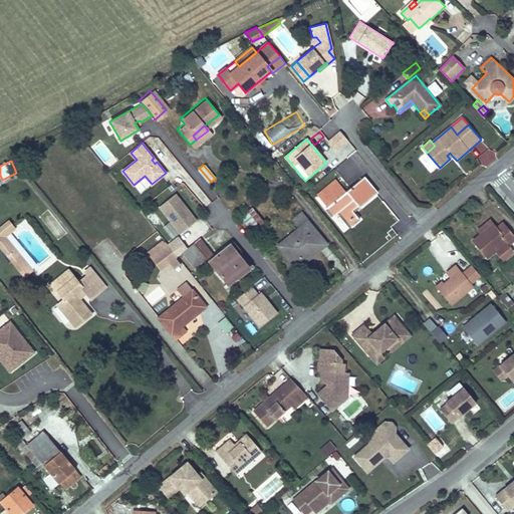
[(345,192),(332,203),(326,207),(333,216),(338,212),(350,226),(359,219),(351,210),(357,206),(359,207),(375,194),(362,177),(345,192)]
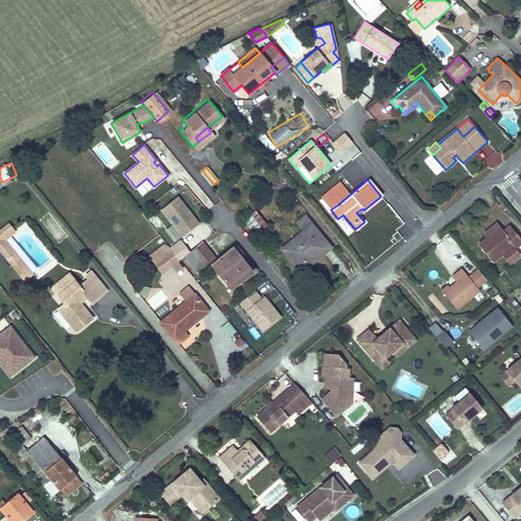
[(327,193),(337,206),(350,194),(340,182),(327,193)]
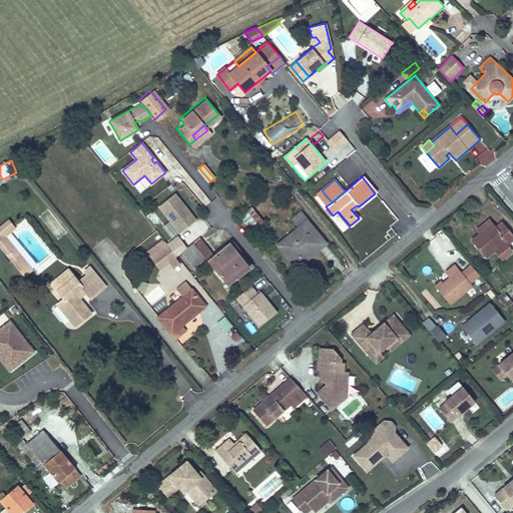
[(205,205),(210,201),(194,180),(188,185),(205,205)]
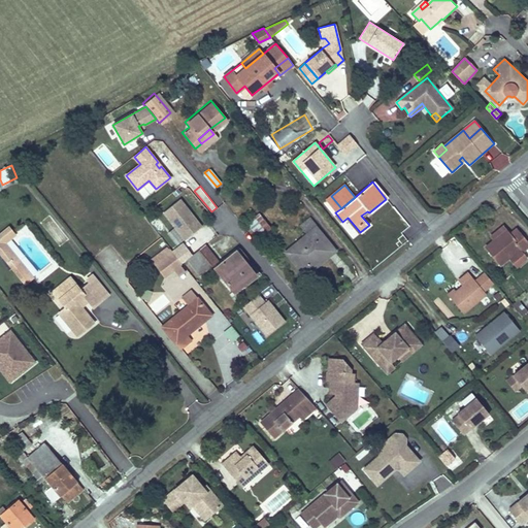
[(201,227),(182,201),(179,199),(164,211),(186,239),(201,227)]
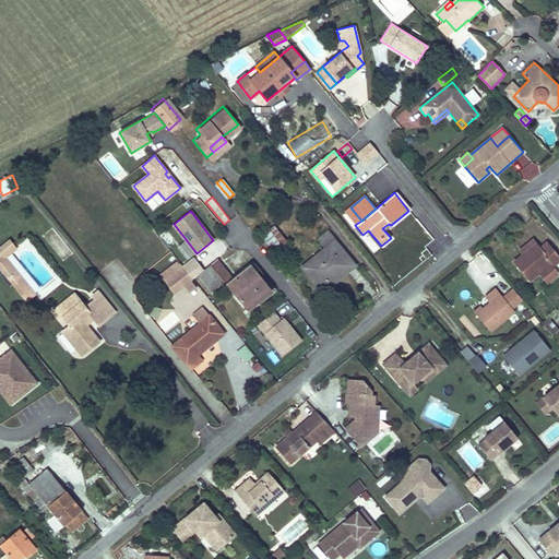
[(273,227),(262,236),(274,251),(286,241),(273,227)]
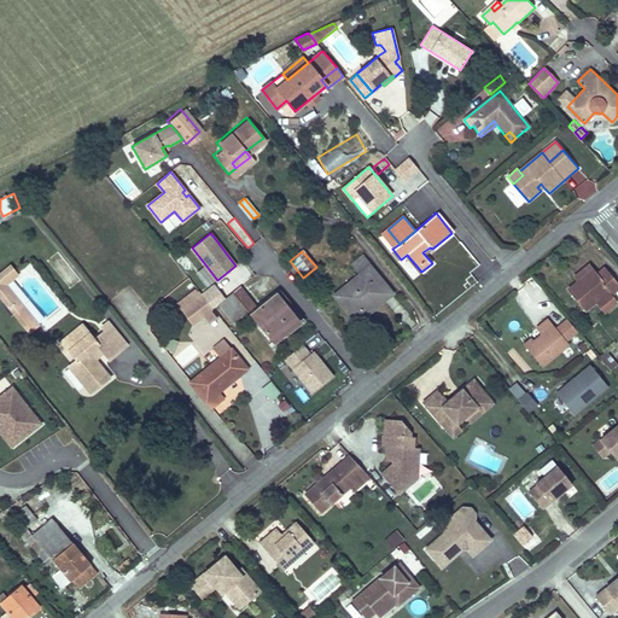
[(360,274),(340,291),(348,299),(342,304),(356,322),(366,315),(363,312),(375,302),(378,304),(392,293),(362,256),(351,264),(360,274)]
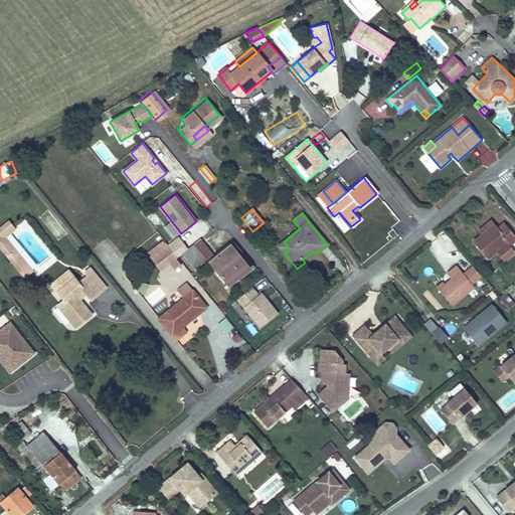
[(482,234),(494,224),(491,221),(479,231),(482,234)]
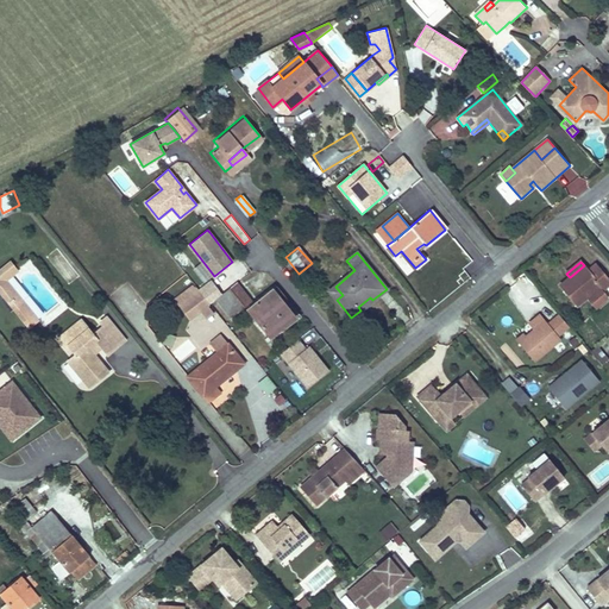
[(19,272),(13,264),(0,274),(0,289),(11,303),(19,296),(7,282),(19,272)]
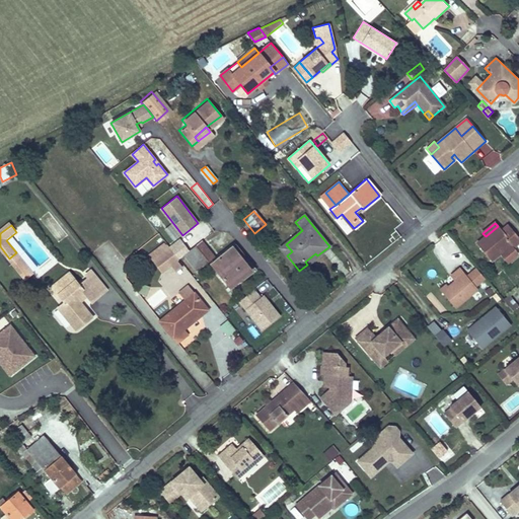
[(486,236),(477,243),(492,261),(500,253),(511,244),(513,247),(518,242),(518,239),(507,225),(501,230),(498,226),(486,236)]
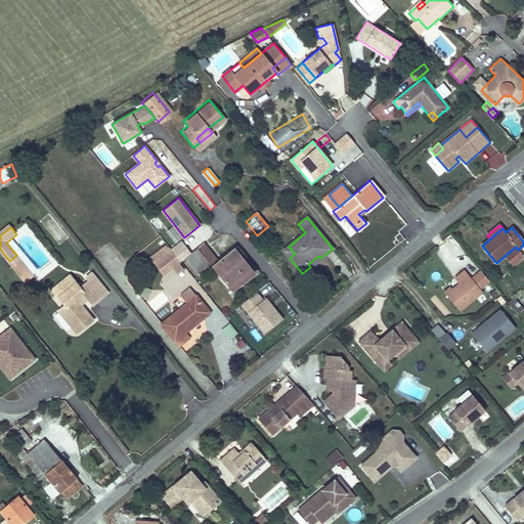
[(176,231),(170,234),(173,241),(179,236),(176,231)]
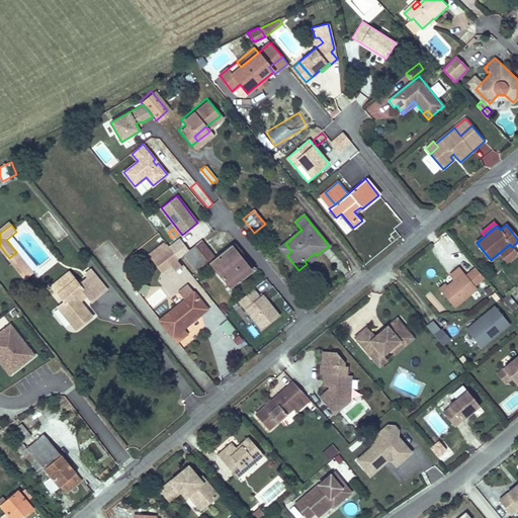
[(200,241),(183,255),(195,270),(213,257),(200,241)]
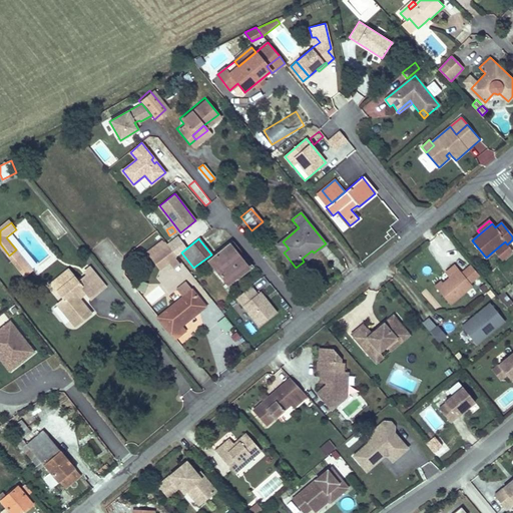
[(175,255),(164,242),(162,240),(147,252),(148,254),(159,269),(161,268),(168,261),(174,257),(175,255)]
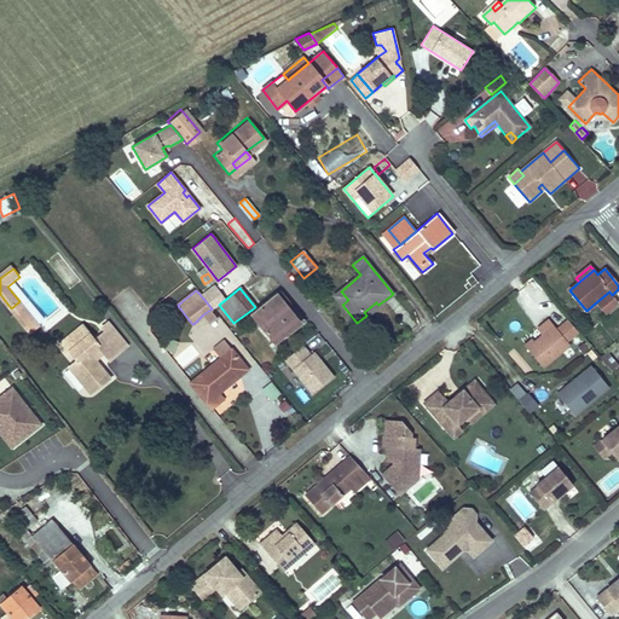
[(341,291),(335,296),(342,305),(348,300),(341,291)]
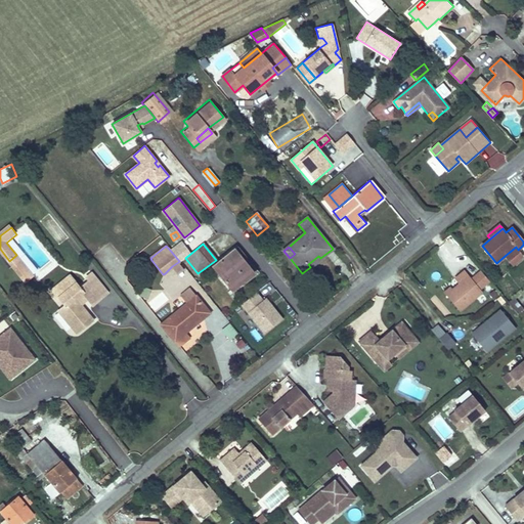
[(523,256),(518,250),(516,247),(505,256),(512,264),(523,256)]
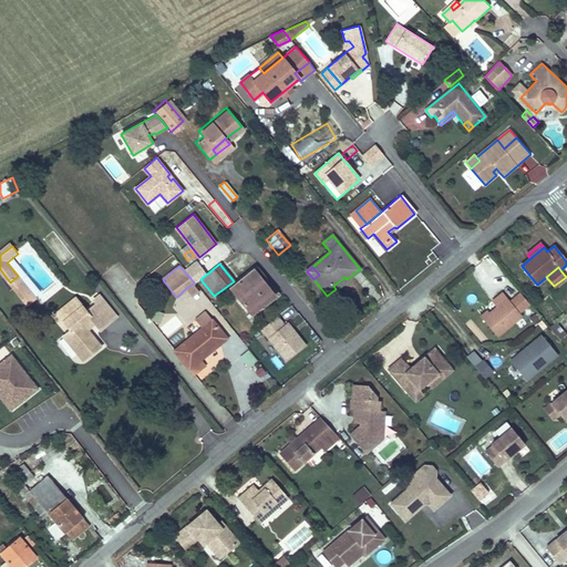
[(254,270),(230,289),(250,313),(274,295),(254,270)]
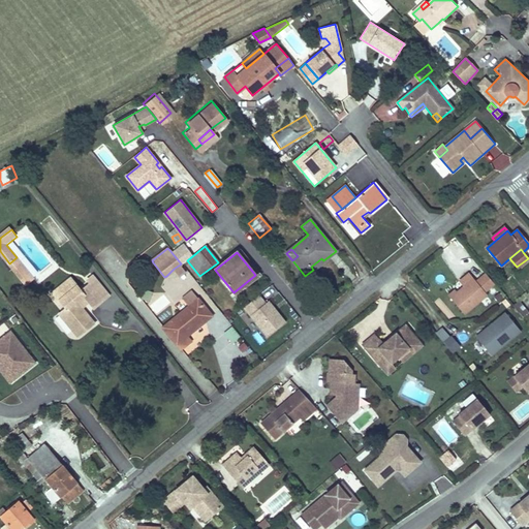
[(23,266),(17,257),(9,263),(16,271),(23,266)]
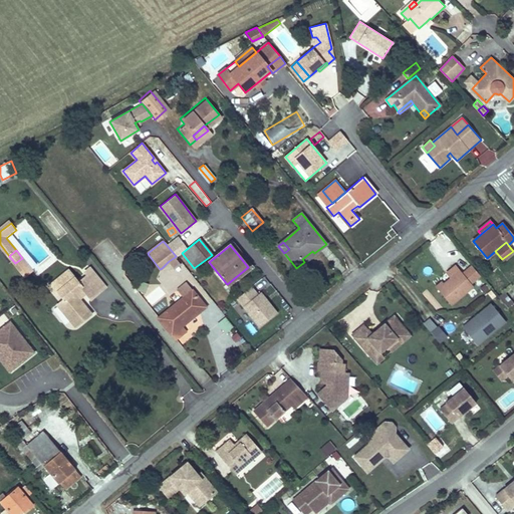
[(302,259),(304,262),(314,253),(312,251),(302,259)]
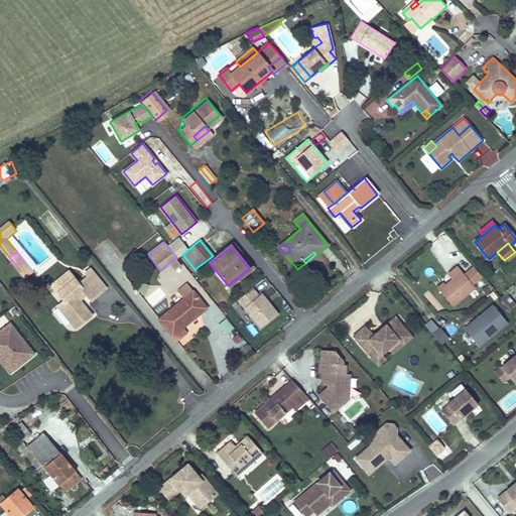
[(180,265),(175,258),(169,262),(175,269),(180,265)]
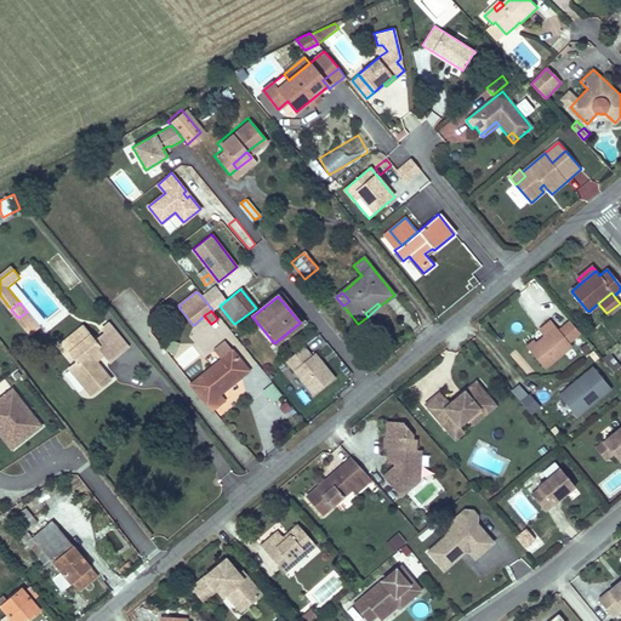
[(69,369),(85,388),(90,388),(96,383),(98,387),(109,379),(95,360),(100,358),(103,354),(109,362),(127,346),(109,323),(102,329),(106,332),(95,342),(81,326),(58,346),(66,355),(69,352),(77,363),(69,369)]
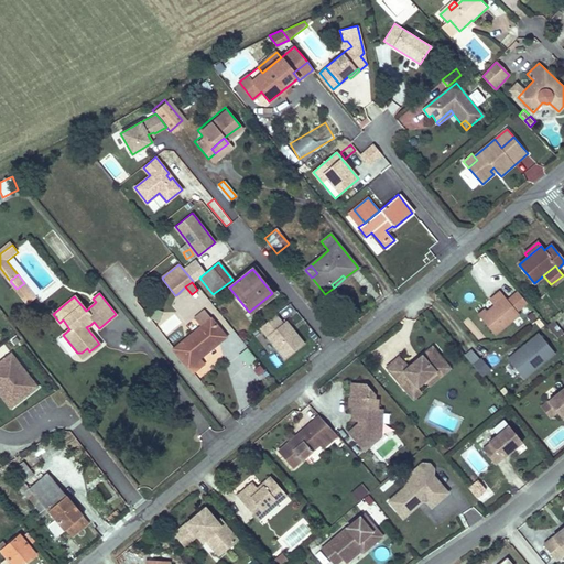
[(478,314),(495,335),(520,315),(505,296),(487,311),(485,308),(478,314)]
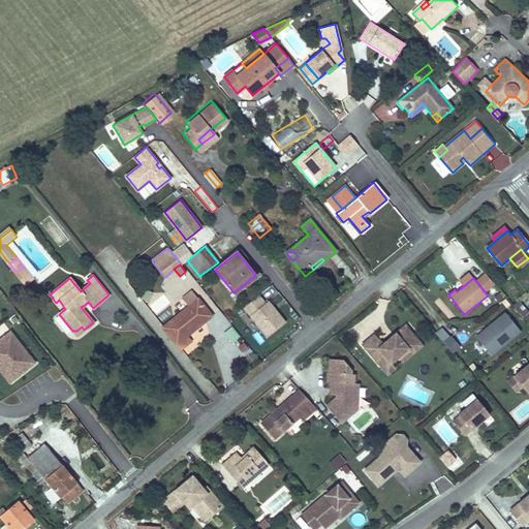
[(153,291),(144,288),(142,298),(151,301),(153,291)]
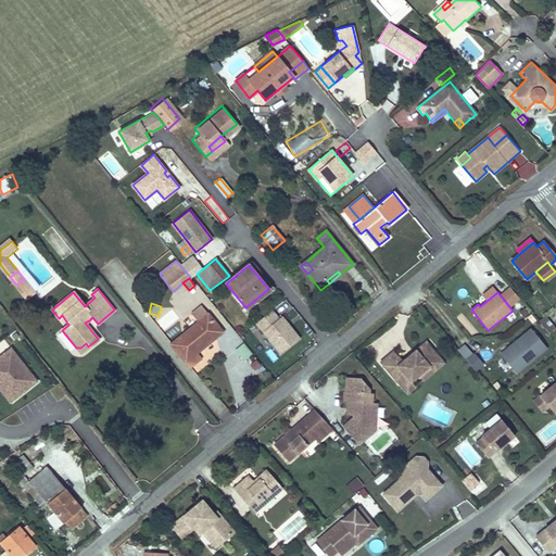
[(213,338),(222,331),(201,306),(193,312),(200,320),(171,344),(185,361),(190,367),(201,358),(196,352),(203,346),(213,338)]
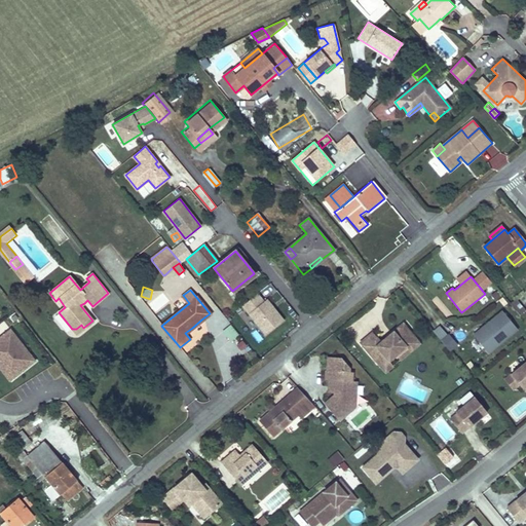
[(283,320),(266,298),(263,300),(257,292),(240,305),(264,335),(283,320)]
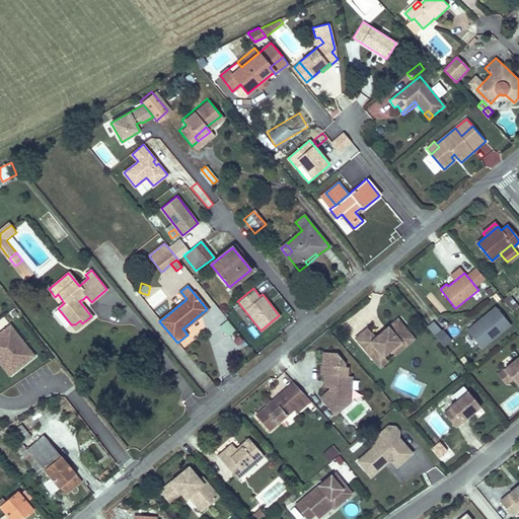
[(509,296),(504,300),(513,311),(518,307),(509,296)]
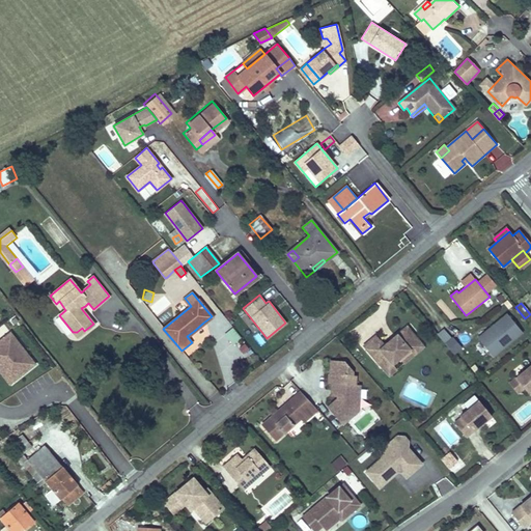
[(494,357),(523,333),(507,313),(478,338),(494,357)]
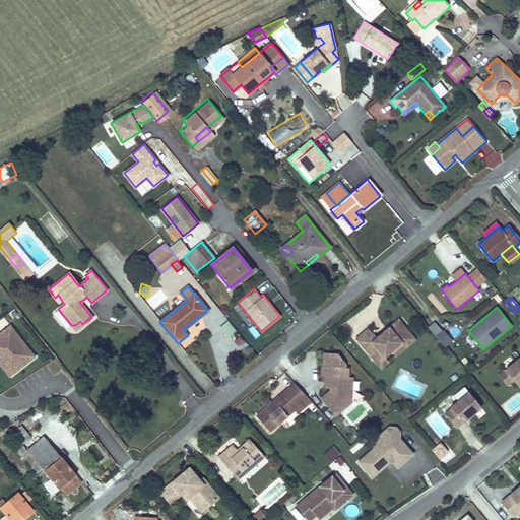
[(204,323),(199,316),(190,324),(195,330),(204,323)]
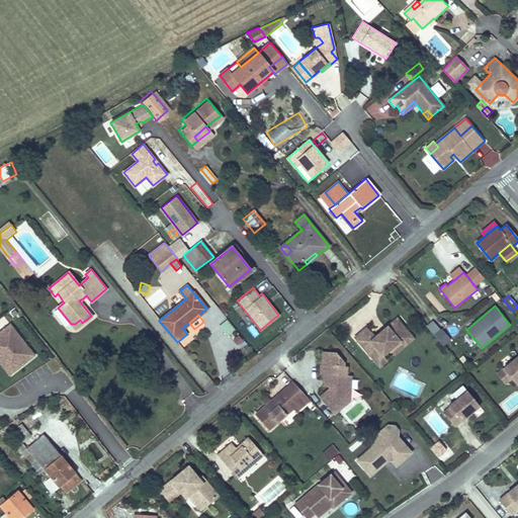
[(364,325),(353,335),(368,352),(375,346),(381,353),(387,347),(390,349),(409,332),(395,316),(372,335),(364,325)]
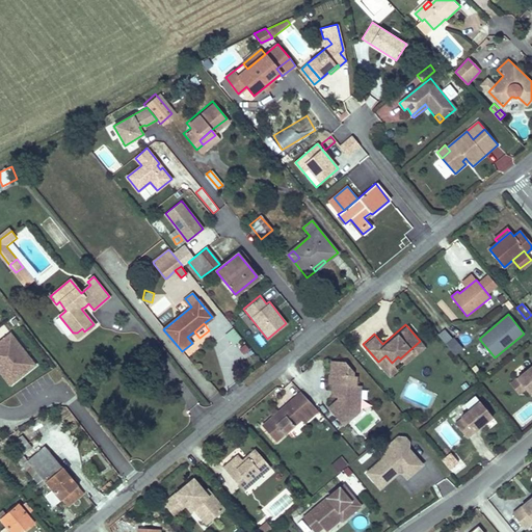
[(242,338),(234,327),(225,335),(234,344),(242,338)]
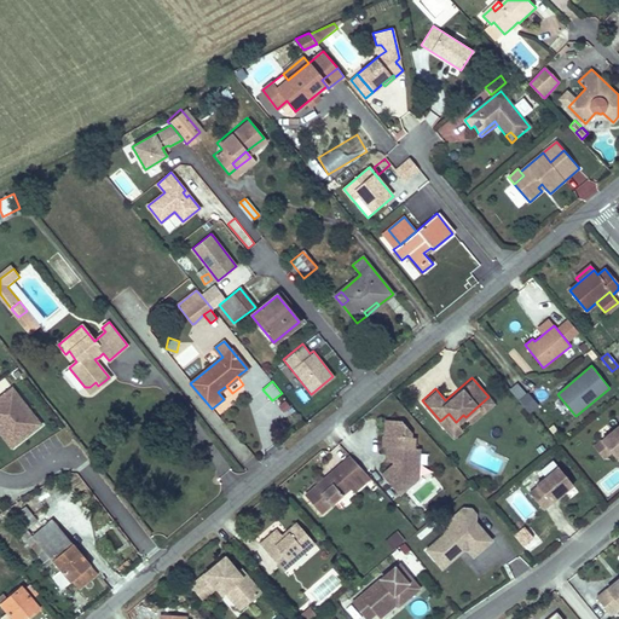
[(90,387),(85,387),(90,393),(98,386),(96,382),(90,387)]
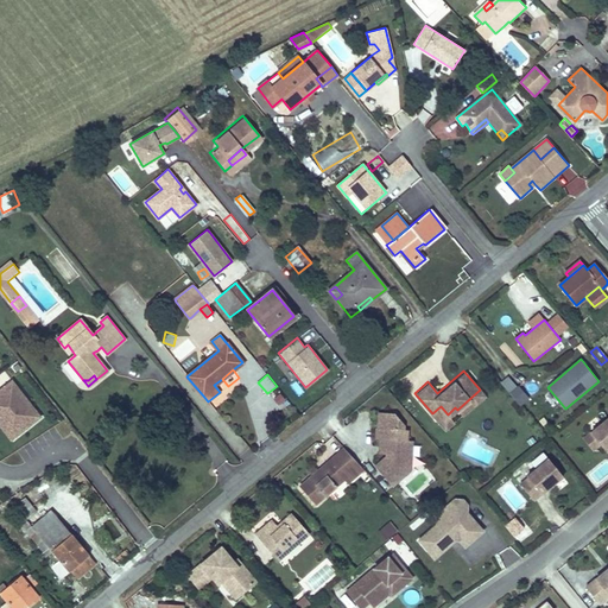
[(508,377),(502,381),(521,405),(527,399),(530,398),(519,385),(517,386),(508,377)]
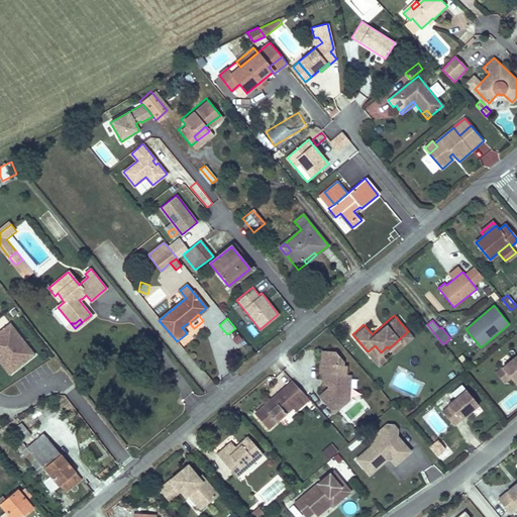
[(23,342),(9,324),(4,328),(18,346),(23,342)]
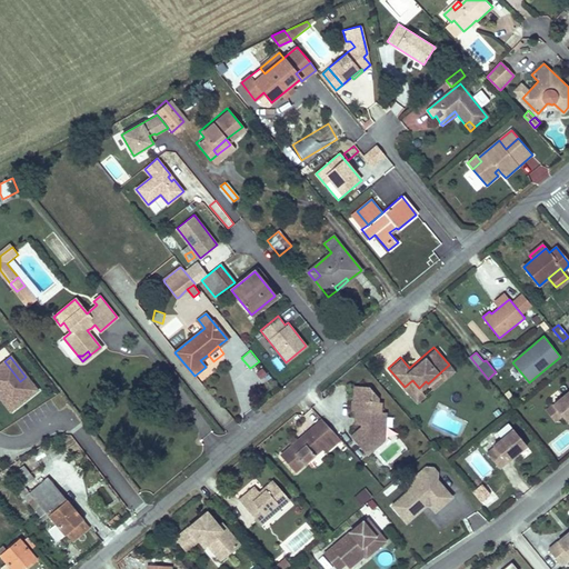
[(20,381),(5,361),(0,363),(0,393),(12,409),(37,390),(26,377),(20,381)]
